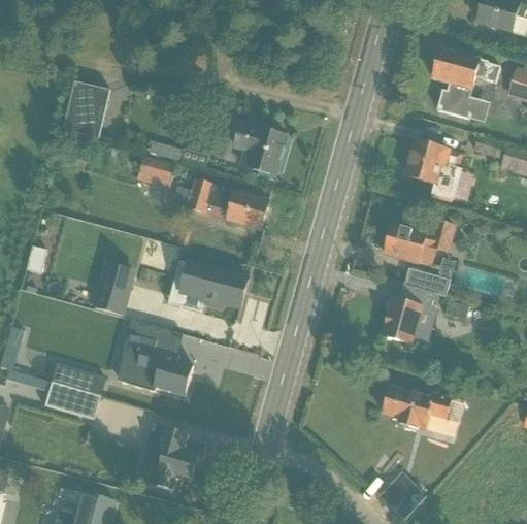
[(482,0),(476,22),(524,35),(526,23),(526,19),(522,18),(526,5),(508,0),(482,0)]
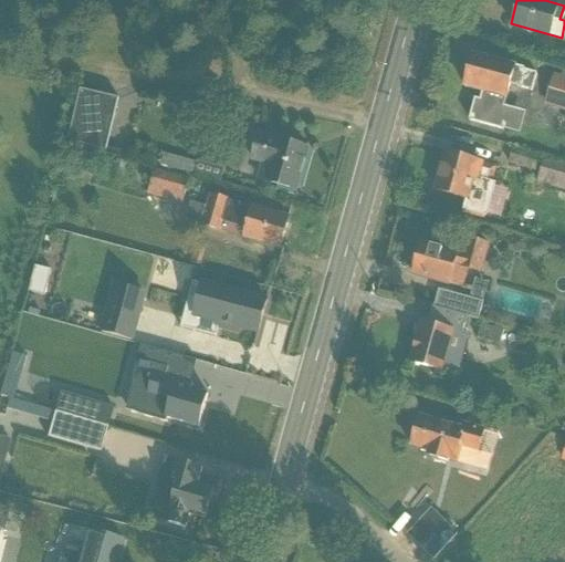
[(468,117),(503,127),(508,106),(502,105),(504,97),(505,96),(510,83),(530,89),(535,72),(523,69),(523,66),(472,53),(463,84),(481,90),(479,97),(473,96),(468,117)]
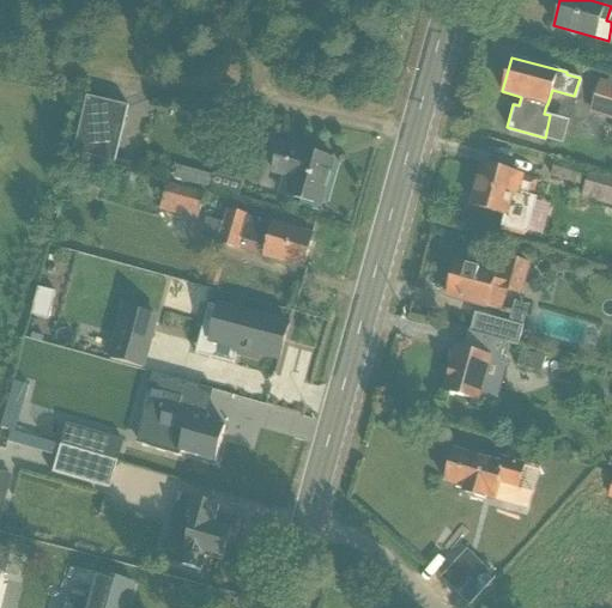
[(606,79),(599,77),(588,110),(611,117),(611,71),(610,71),(606,79)]
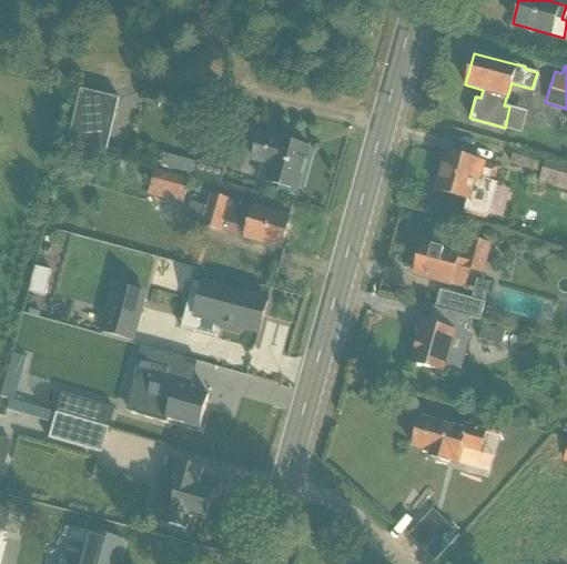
[(79,87),(67,140),(71,141),(98,148),(105,150),(118,97),(79,87)]
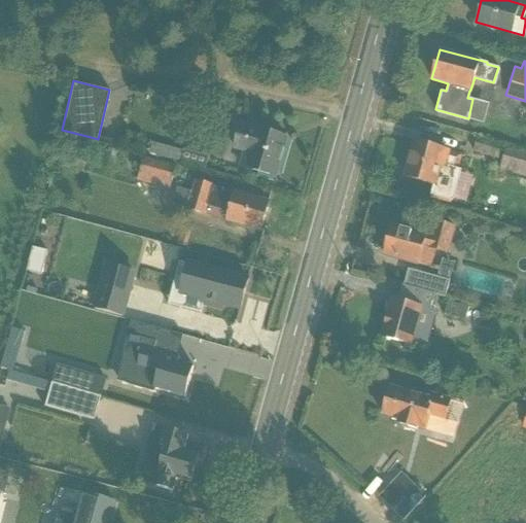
[(238,165),(274,174),(285,136),(240,124),(233,148),(242,151),(238,165)]
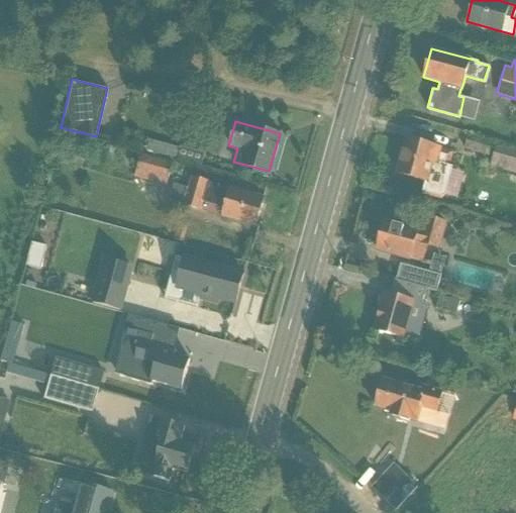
[(80,168),(89,134),(65,128),(56,161),(80,168)]
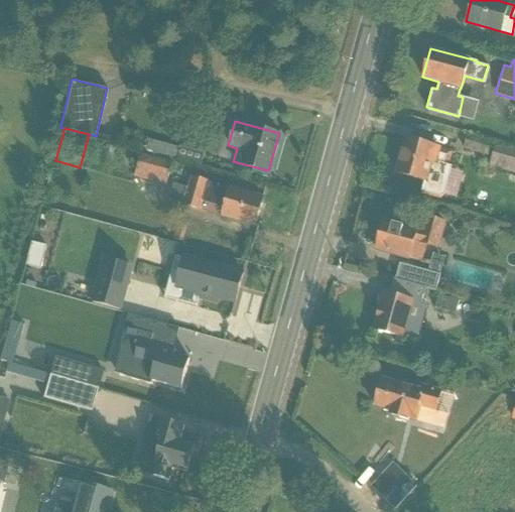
[(463,146),(490,154),(494,140),(467,132),(463,146)]
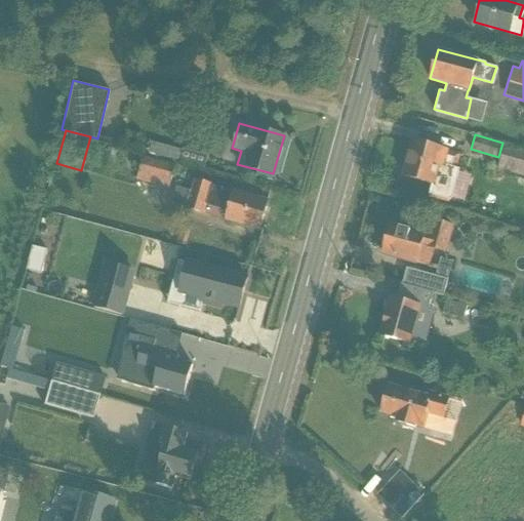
[(403,174),(433,183),(438,164),(443,165),(443,164),(449,165),(451,156),(445,155),(447,150),(412,139),(403,174)]
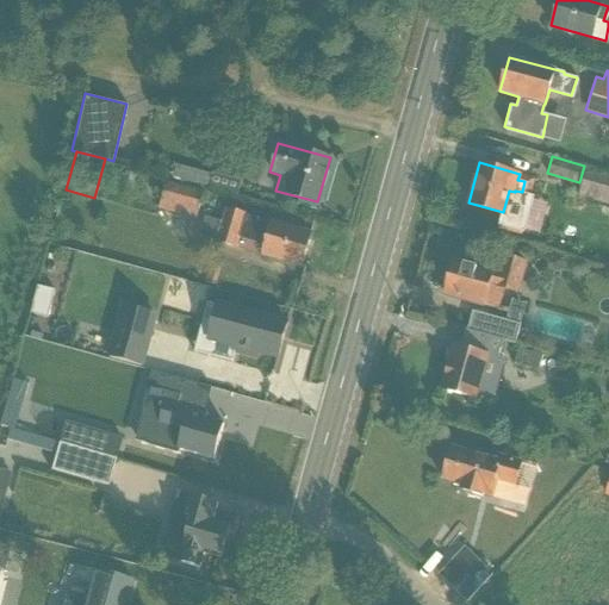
[(166,173),(236,192),(240,178),(210,170),(210,172),(174,163),(174,164),(172,164),(167,167),(166,173)]
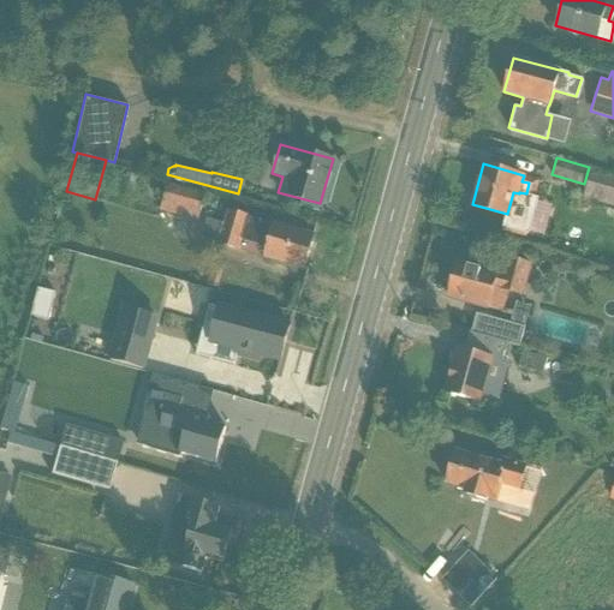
[(613,173),(589,167),(584,184),(582,196),(613,204),(613,173)]
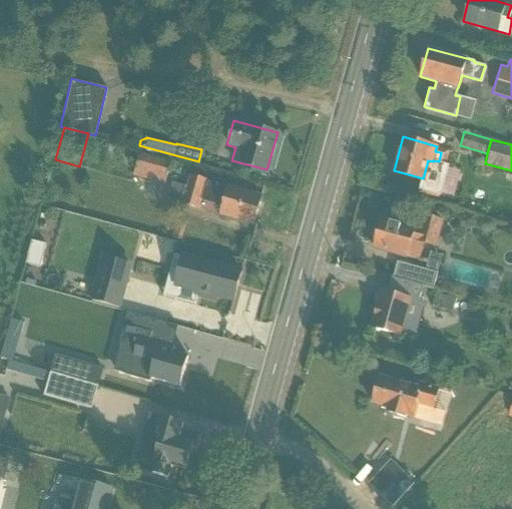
[(169,160),(138,151),(132,173),(163,181),(169,160)]
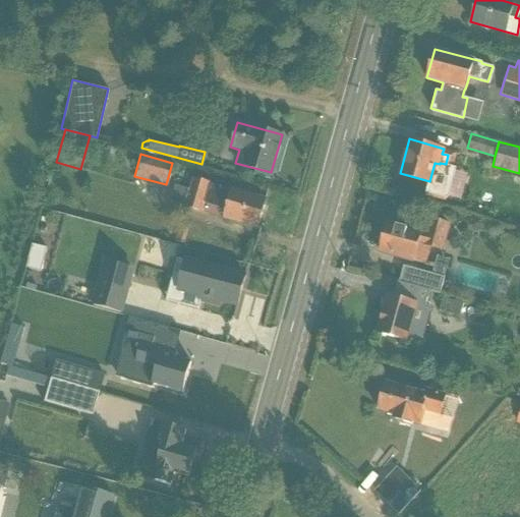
[(222,216),(256,226),(265,198),(191,178),(183,206),(201,211),(204,202),(224,208),(222,216)]
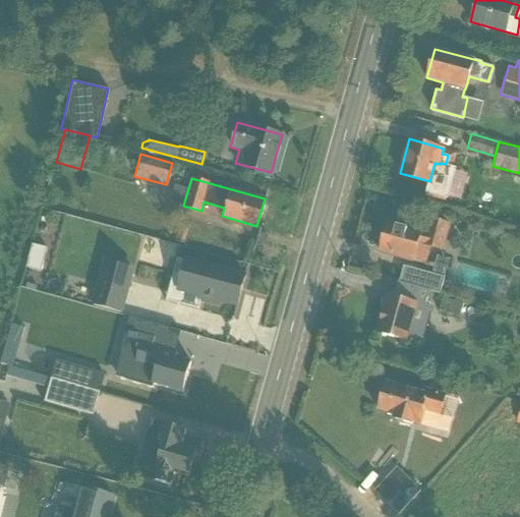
[(379,249),(425,263),(429,246),(441,249),(449,222),(429,217),(425,232),(387,222),(379,249)]
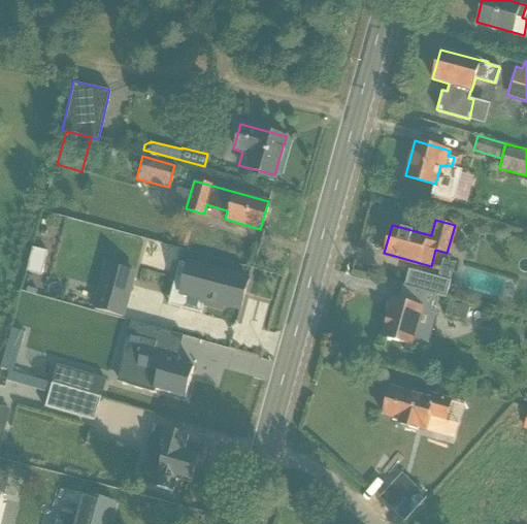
[(175,241),(186,244),(190,229),(180,226),(175,241)]
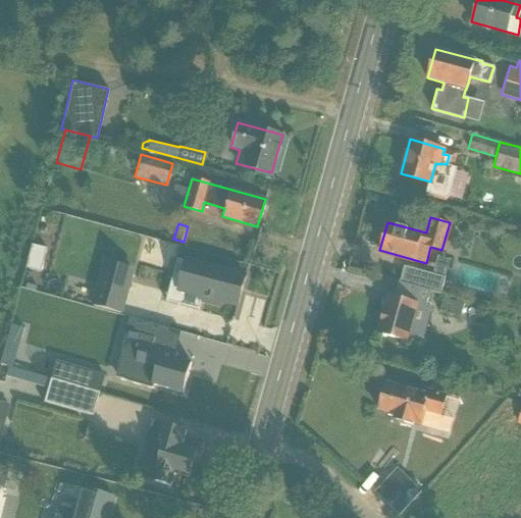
[(399,280),(428,289),(439,292),(449,257),(437,254),(432,273),(403,264),(399,280)]
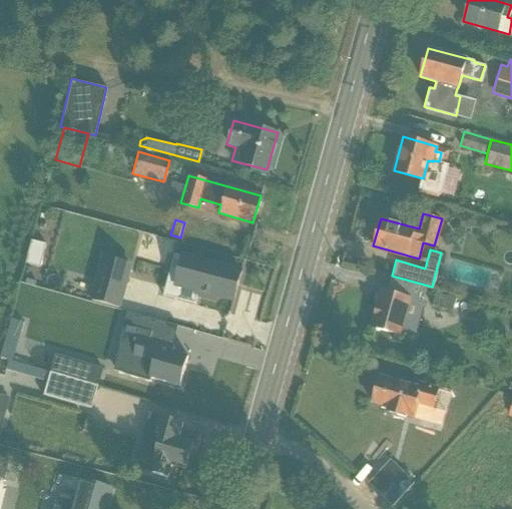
[(162,283),(230,302),(239,271),(171,252),(162,283)]
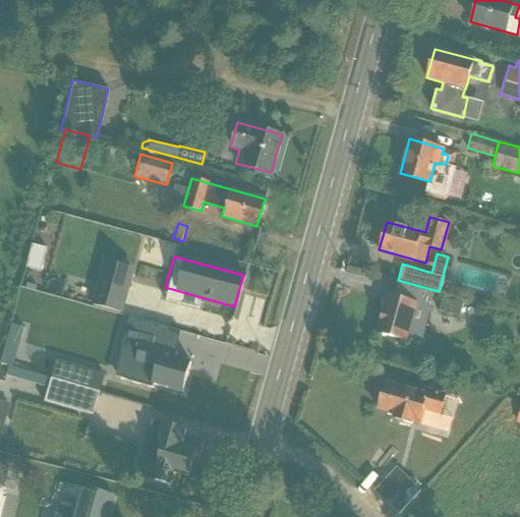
[(134,267),(103,259),(91,303),(121,311),(134,267)]
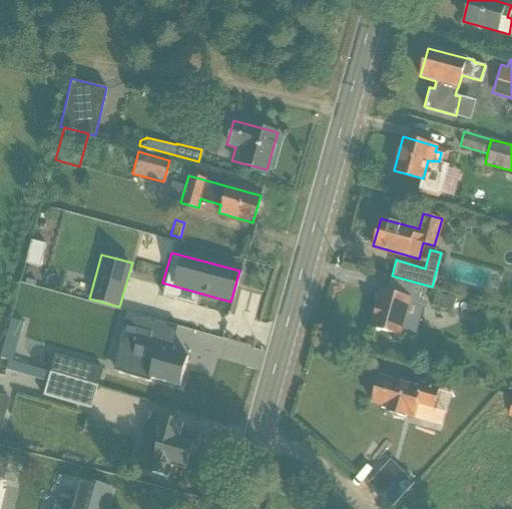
[(371,326),(414,338),(424,301),(417,299),(421,284),(392,276),(388,292),(381,290),(371,326)]
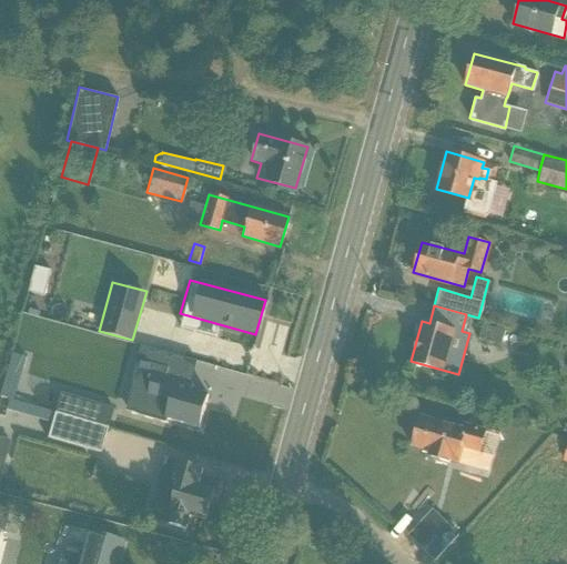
[(502,330),(482,324),(478,339),(498,343),(502,330)]
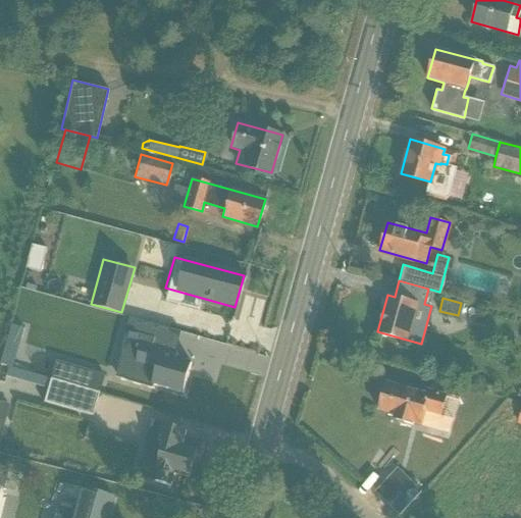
[(151,381),(181,390),(189,362),(173,358),(175,352),(125,338),(119,357),(134,361),(131,373),(151,379),(151,381)]
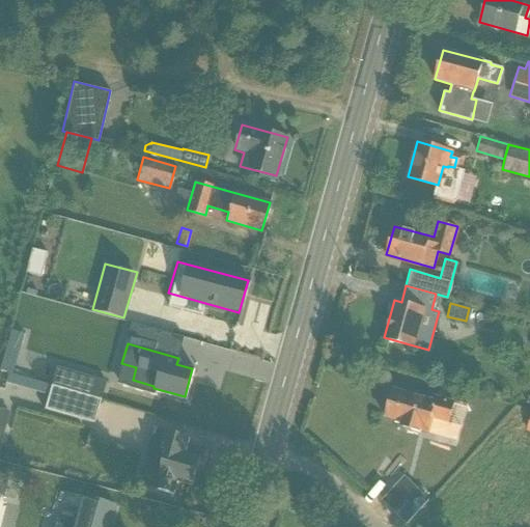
[(14,368),(40,377),(47,356),(20,348),(14,368)]
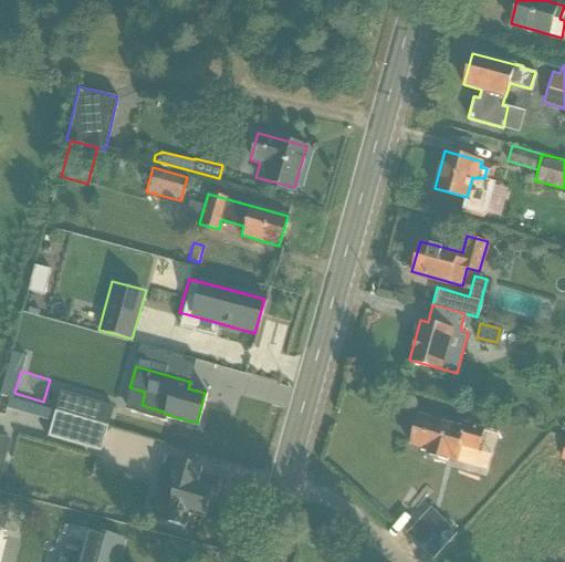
[(104,425),(52,410),(45,435),(97,449),(104,425)]
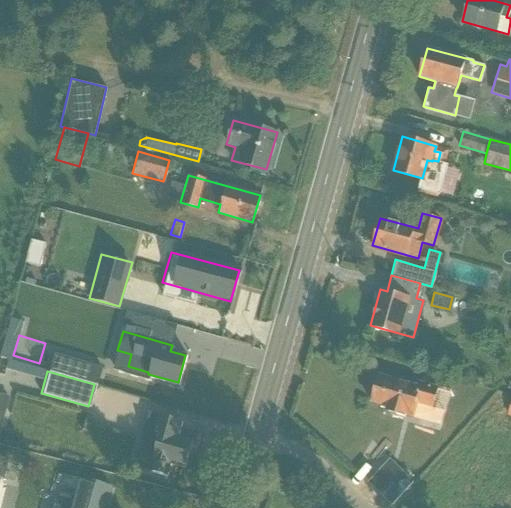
[(428,426),(438,390),(381,374),(371,410),(428,426)]
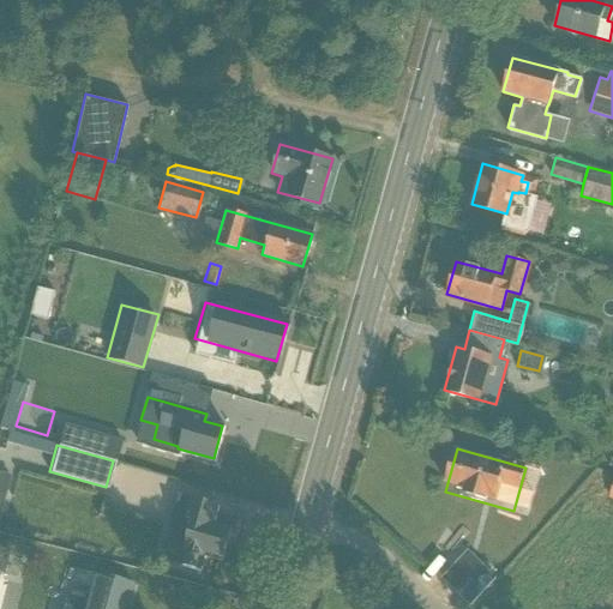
[(217,504),(178,493),(160,558),(200,568),(204,555),(221,559),(230,526),(212,522),(217,504)]
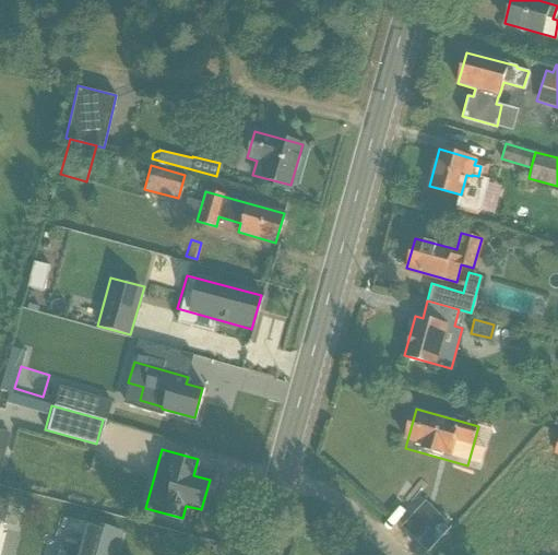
[(81,520),(71,554),(113,554),(120,530),(81,520)]
